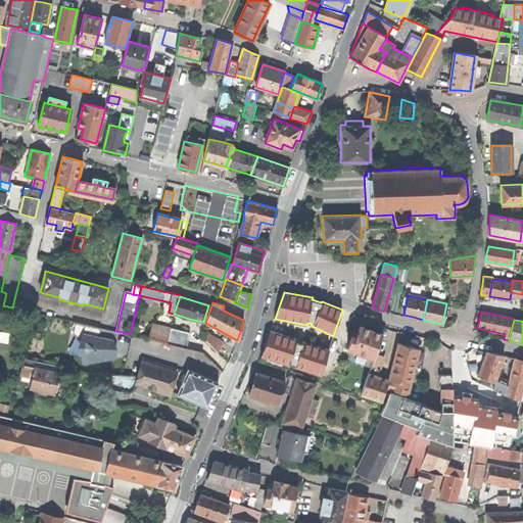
[(83,334),(112,339),(117,332),(97,328),(75,323),(74,332),(83,334)]
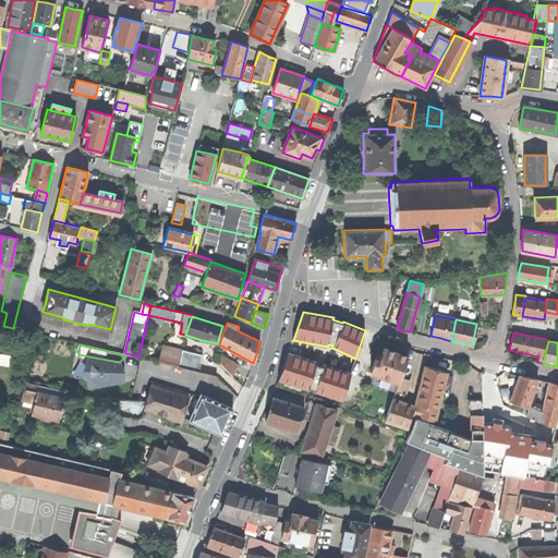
[(162,346),(159,362),(178,366),(182,351),(162,346)]
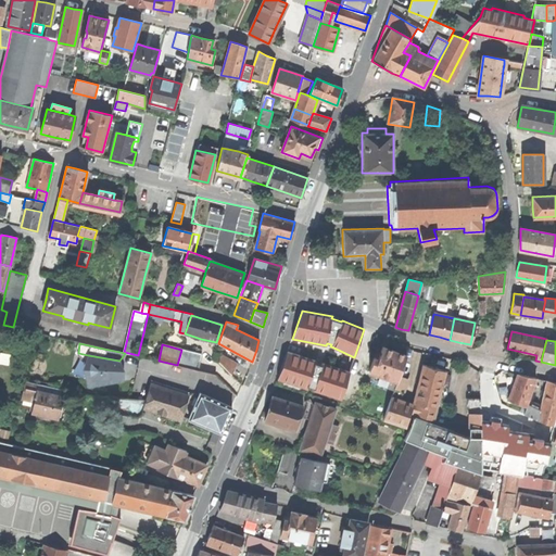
[(390,378),(396,380),(399,376),(406,354),(392,349),(382,345),(378,358),(374,356),(369,370),(381,375),(390,378)]
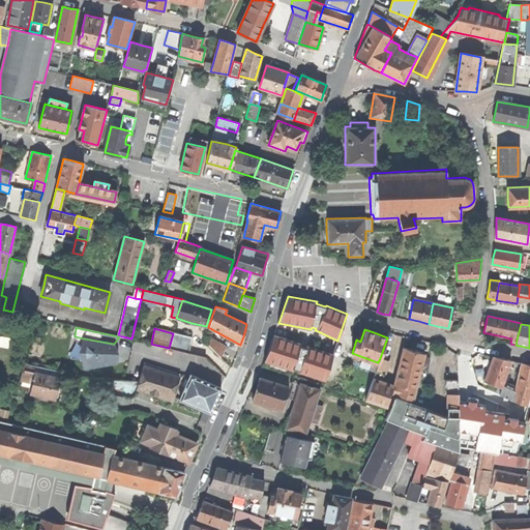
[(173,333),(169,348),(187,352),(192,337),(173,333)]
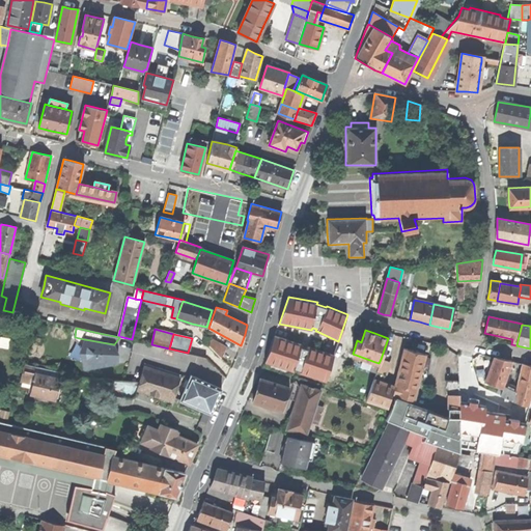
[(274,335),(266,362),(292,371),(294,369),(300,371),(300,372),(326,382),(334,355),(308,346),(307,348),(301,346),(302,344),(274,335)]
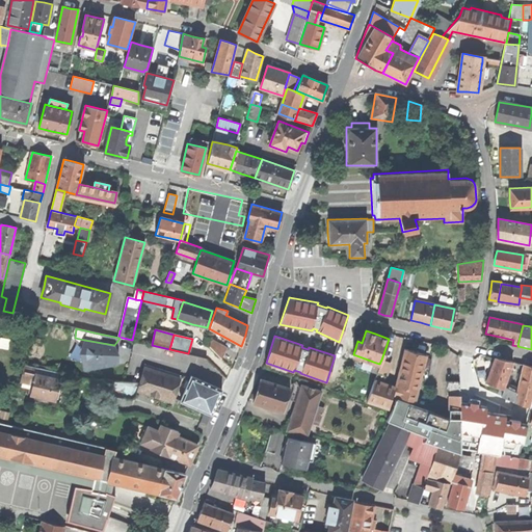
[(210,346),(221,358),(227,347),(211,339),(210,346)]
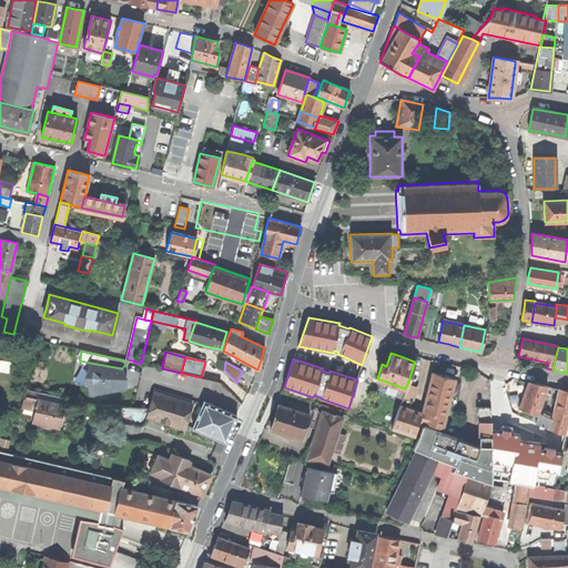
[(124,372),(122,368),(90,363),(87,376),(90,395),(127,388),(123,374),(124,372)]
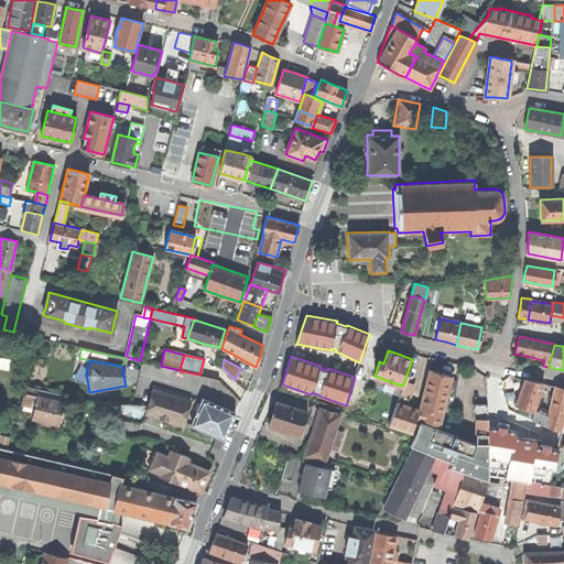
[(397,401),(388,427),(412,435),(416,420),(420,421),(440,429),(443,415),(455,377),(438,372),(430,369),(418,409),(407,404),(409,398),(411,398),(415,386),(404,381),(400,394),(397,401)]
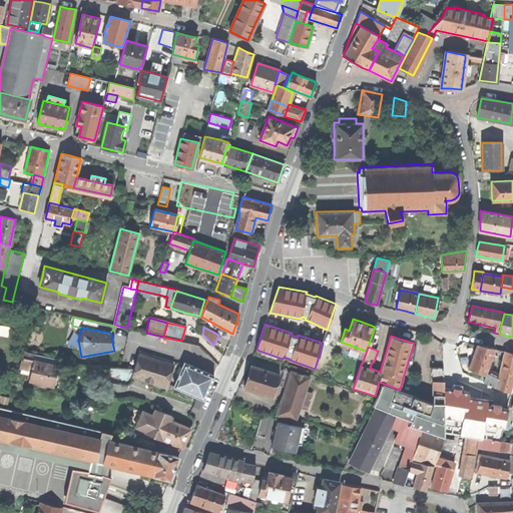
[(476,345),(468,368),(486,376),(487,373),(495,349),(476,345)]
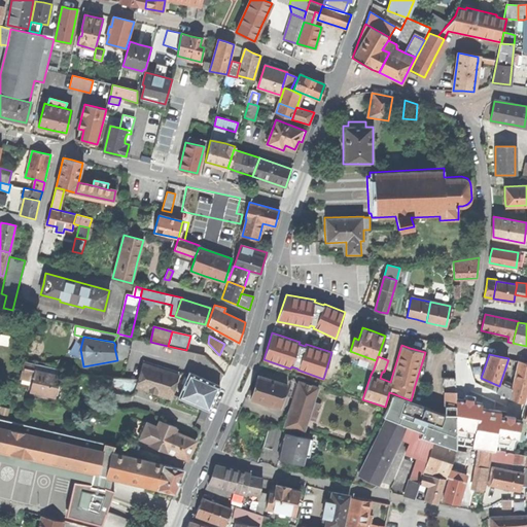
[(366,365),(370,358),(361,355),(358,362),(366,365)]
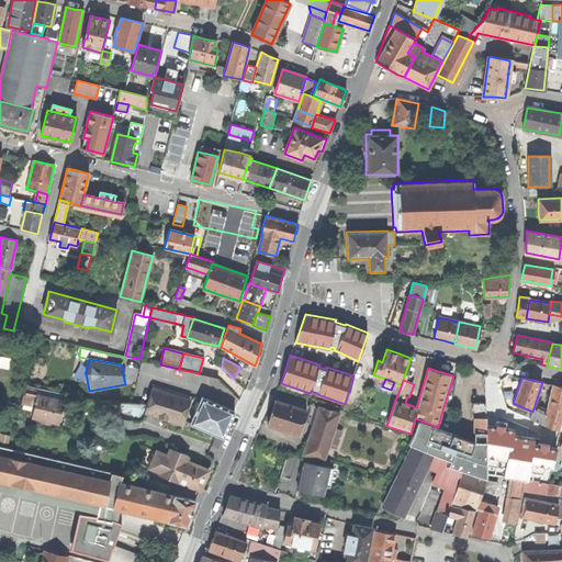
[(391,390),(398,393),(401,384),(394,382),(391,390)]
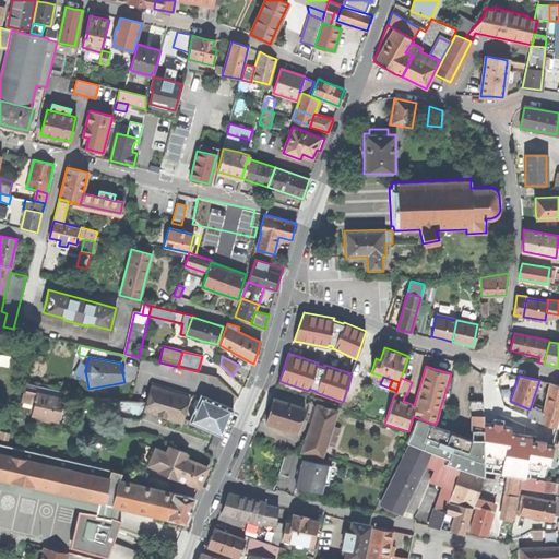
[(24,390),(37,393),(59,399),(61,391),(25,382),(24,390)]
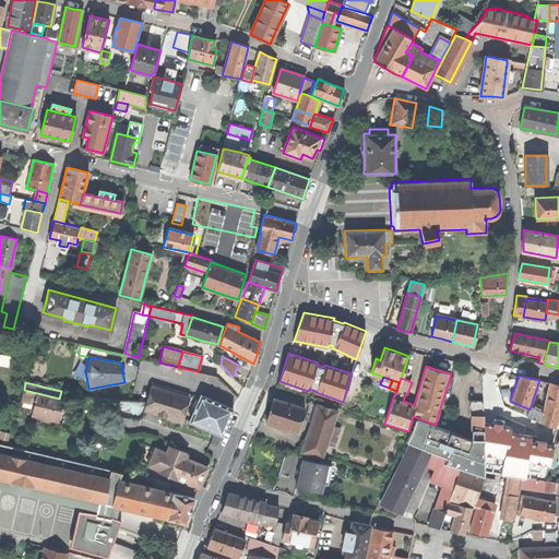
[(558,384),(549,382),(542,411),(531,406),(530,409),(526,416),(539,420),(557,428),(558,418),(558,384)]
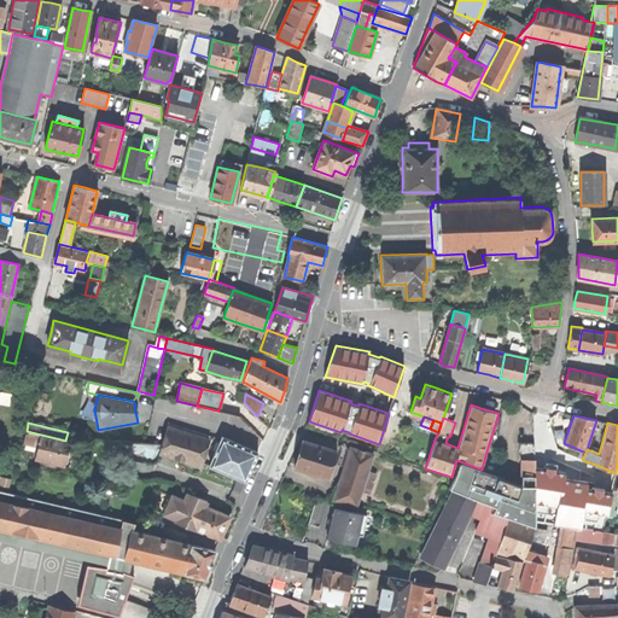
[(163,444),(159,454),(176,459),(200,466),(209,439),(168,426),(163,444)]
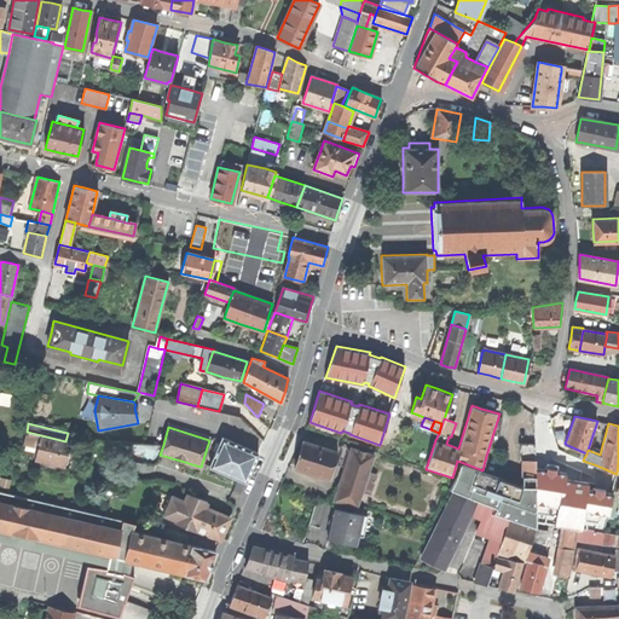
[(38,449),(41,435),(27,432),(23,445),(38,449)]
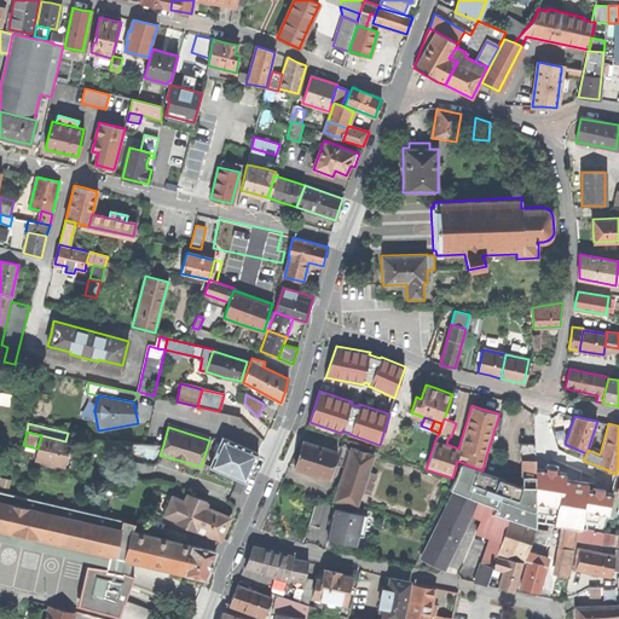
[(38,449),(35,460),(63,466),(67,453),(69,443),(65,441),(41,435),(38,449)]
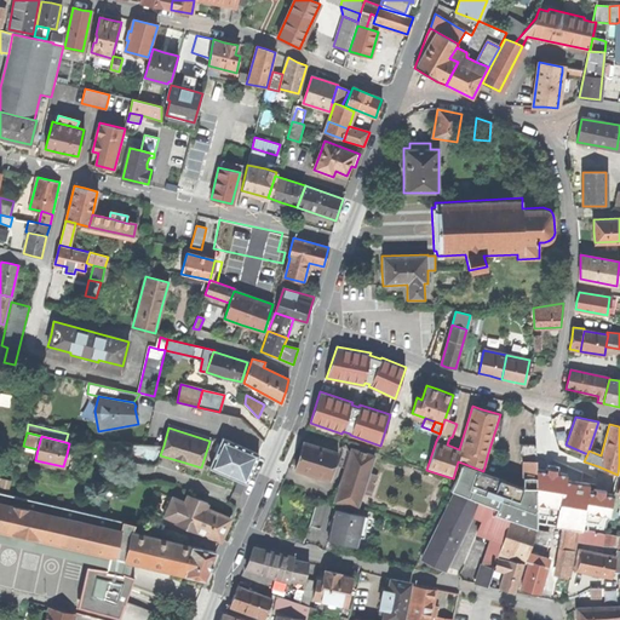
[(223,438),(210,468),(246,483),(252,468),(259,454),(223,438)]
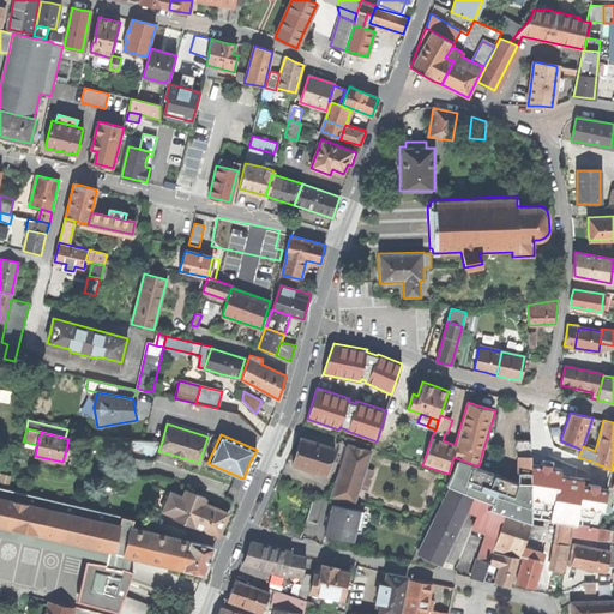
[(296,450),(293,464),(326,474),(335,449),(300,438),(296,450)]
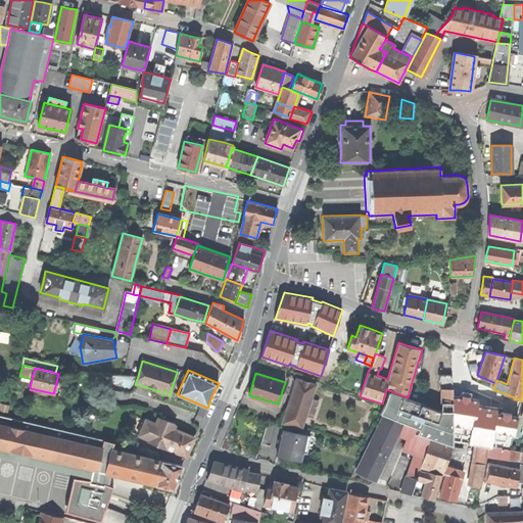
[(133,389),(135,384),(138,376),(111,374),(109,388),(130,391),(133,389)]
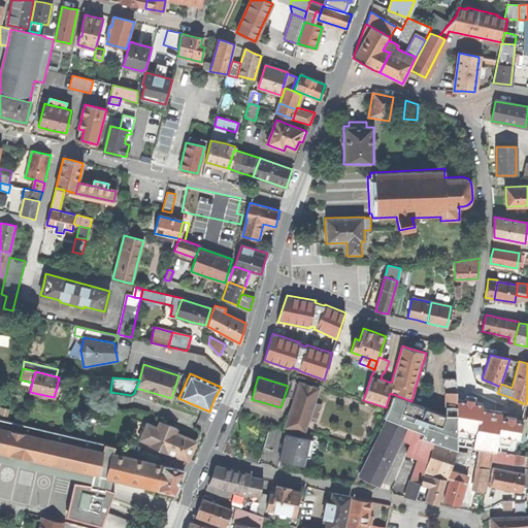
[(289,416),(307,422),(308,420),(316,422),(321,405),(314,402),(319,388),(299,382),(298,386),(297,386),(297,385),(294,378),(289,381),(291,385),(287,396),(293,398),(293,396),(294,397),(289,416)]
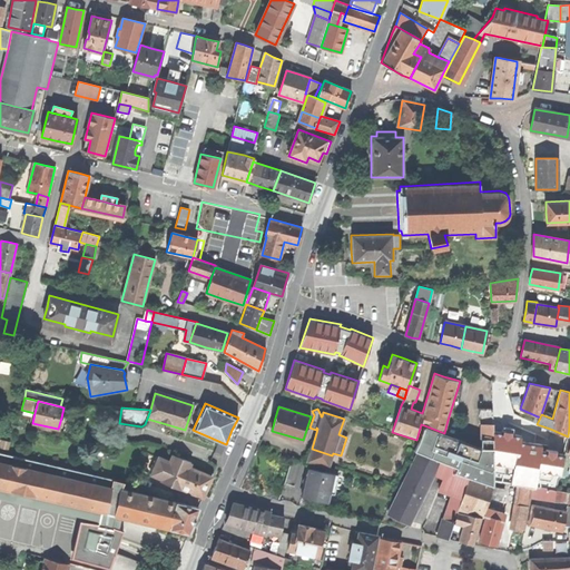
[(465,441),(444,433),(424,425),(415,450),(418,451),(440,459),(458,465),(455,471),(469,477),(493,485),(492,463),(492,448),(492,439),(492,433),(493,423),(492,409),(479,409),(478,424),(480,423),(480,439),(481,439),(481,446),(465,441)]
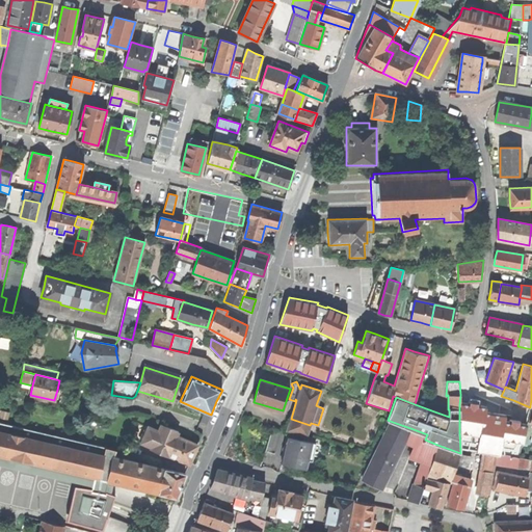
[(469,402),(459,404),(459,409),(459,418),(459,432),(481,435),(478,450),(499,453),(501,440),(522,443),(526,425),(520,422),(517,422),(511,421),(508,422),(504,422),(505,416),(496,413),(485,414),(485,407),(476,403),(469,402)]
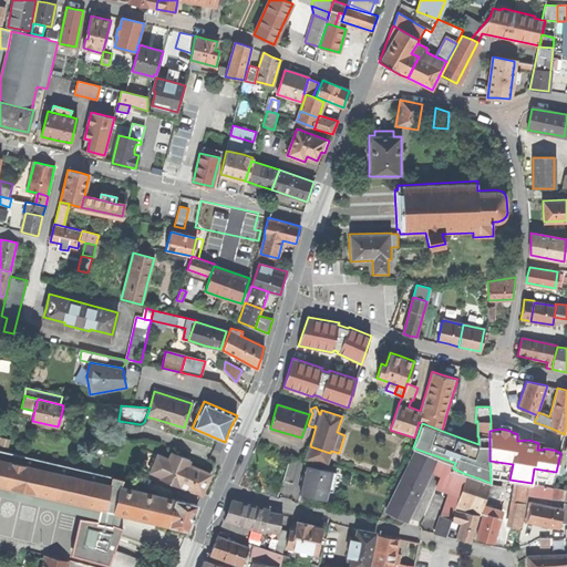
[(328,462),(330,453),(310,446),(306,457),(328,462)]
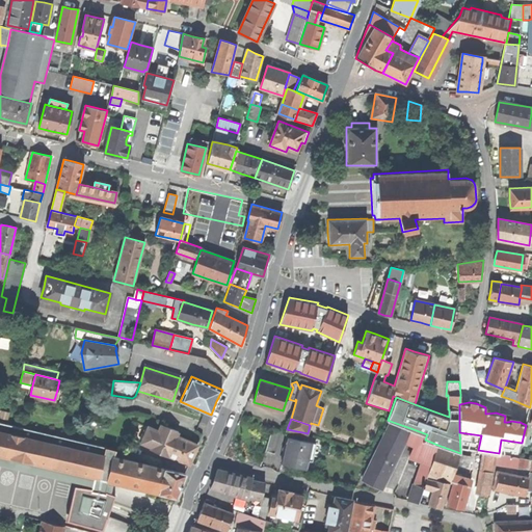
[(410,428),(390,421),(362,479),(372,484),(381,488),(404,441),(410,428)]
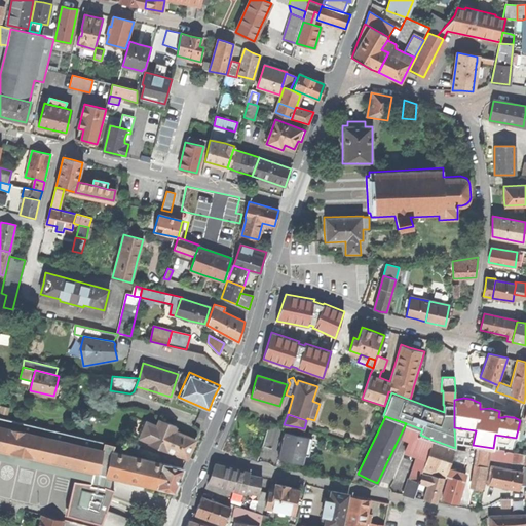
[(150,443),(165,450),(177,426),(160,419),(157,426),(147,421),(141,437),(151,441),(150,443)]
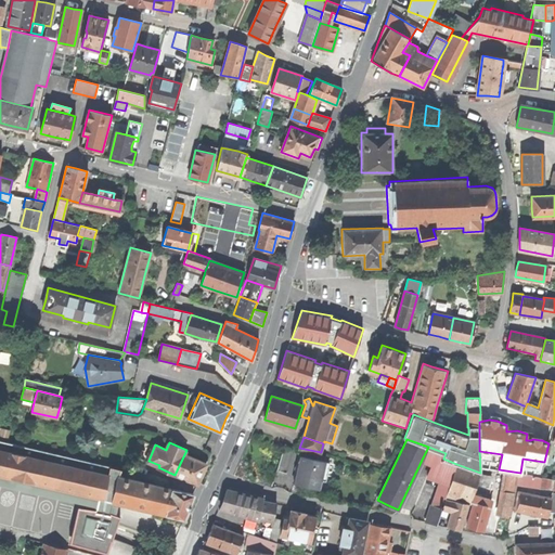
[(13,444),(11,453),(24,455),(26,448),(13,444)]
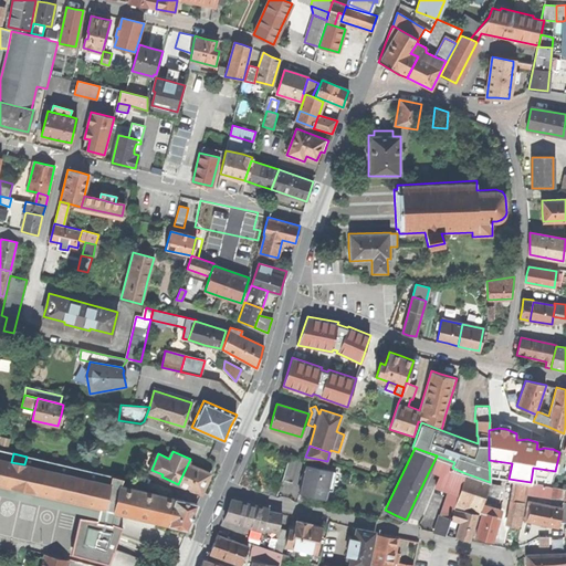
[(290,456),(282,479),(292,482),(299,458),(290,456)]
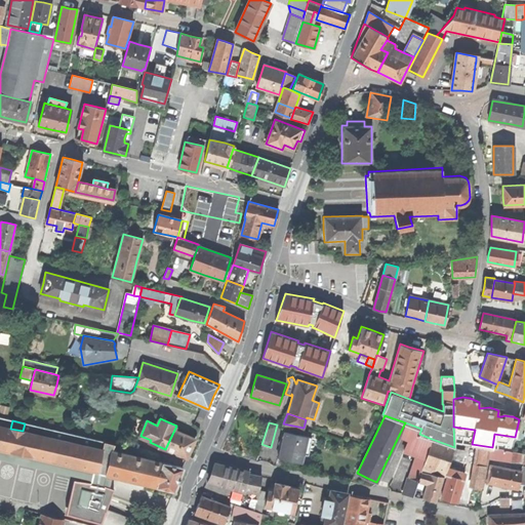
[(419,434),(421,429),(405,422),(399,435),(408,439),(404,450),(415,454),(408,478),(418,480),(421,471),(432,439),(419,434)]
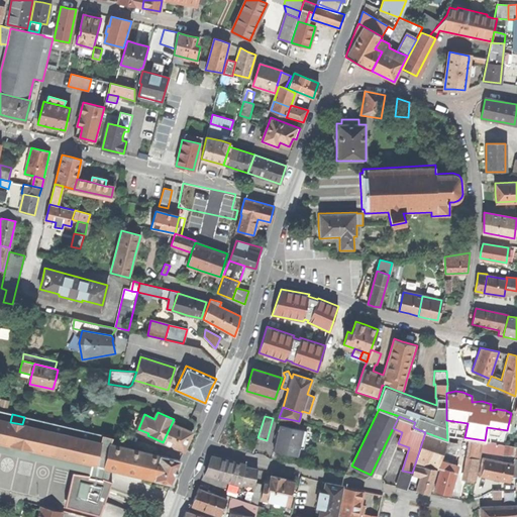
[(0,442),(5,443),(10,422),(0,419),(0,442)]
